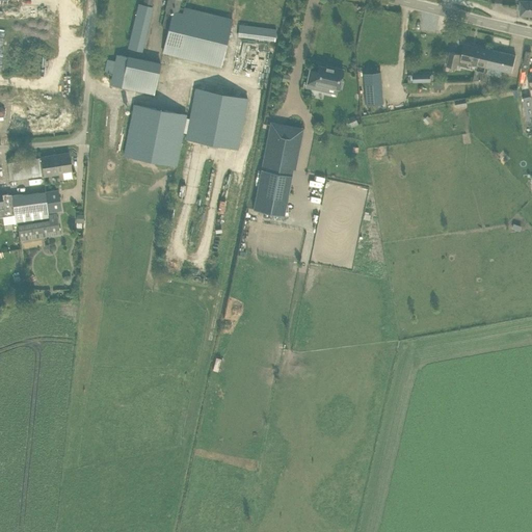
[(138,3),(128,48),(131,49),(141,51),(152,7),(150,6),(151,0),(143,0),(143,5),(141,4),(138,3)]
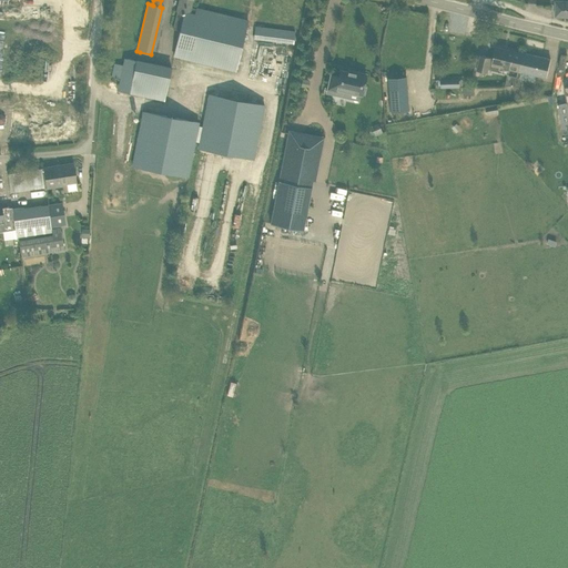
[(190,8),(192,0),(178,0),(175,11),(176,11),(172,28),(179,29),(173,57),(235,71),(247,20),(196,8),(196,9),(190,8)]
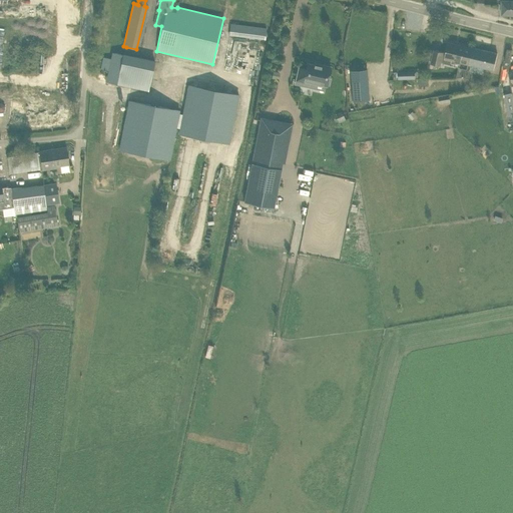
[(512,0),(501,0),(501,4),(503,4),(502,14),(512,14),(512,0)]
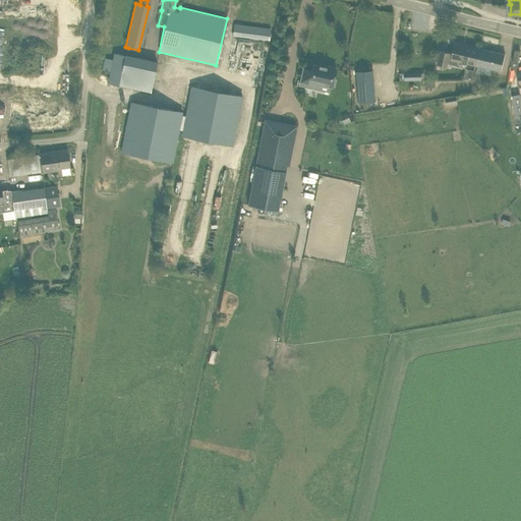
[(232,36),(269,40),(270,29),(234,24),(232,36)]
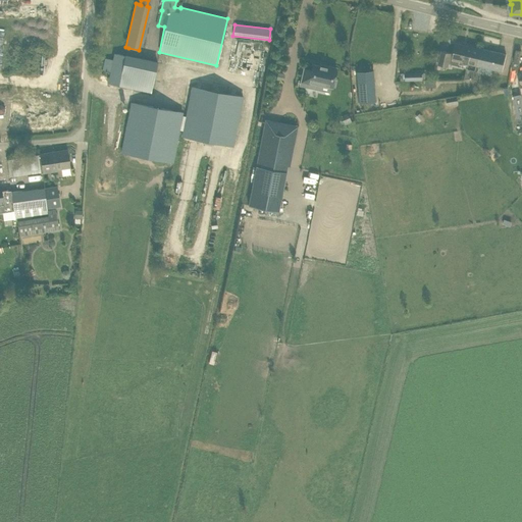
[(441,51),(438,64),(448,66),(449,63),(459,66),(460,61),(481,66),(492,68),(493,67),(504,69),(507,55),(480,49),(456,43),(454,54),(452,53),(441,51)]
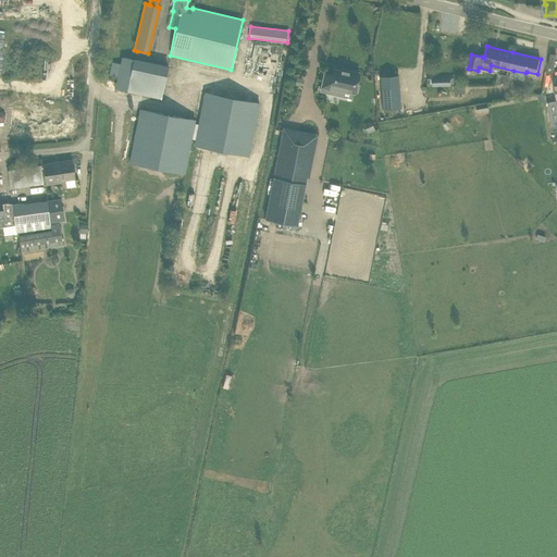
[(115,89),(126,91),(161,98),(168,65),(133,58),(133,59),(122,57),(121,64),(112,62),(109,75),(118,77),(115,89)]
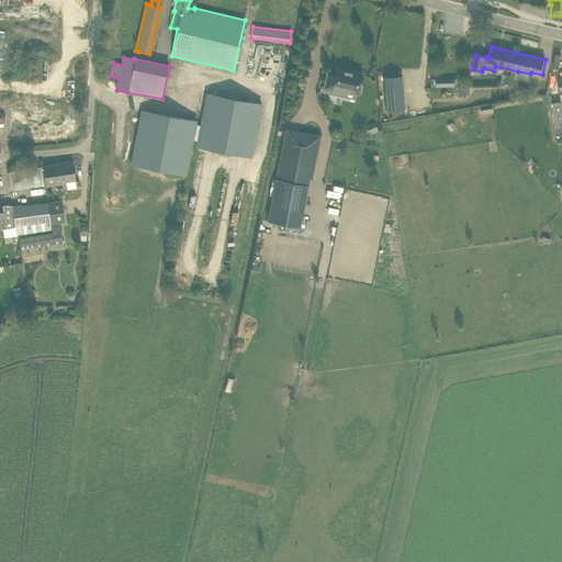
[(85,81),(85,60),(74,60),(74,80),(85,81)]
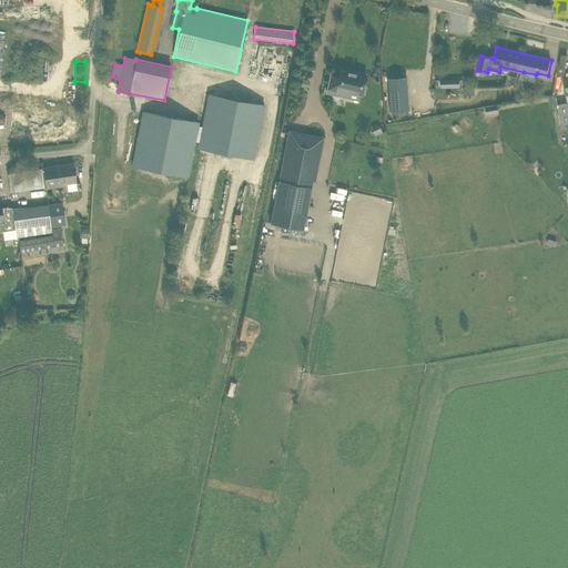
[(366,87),(363,87),(366,74),(354,71),(354,73),(340,70),(338,77),(331,74),(327,89),(335,91),(334,94),(346,98),(347,92),(361,95),(361,94),(364,94),(366,87)]
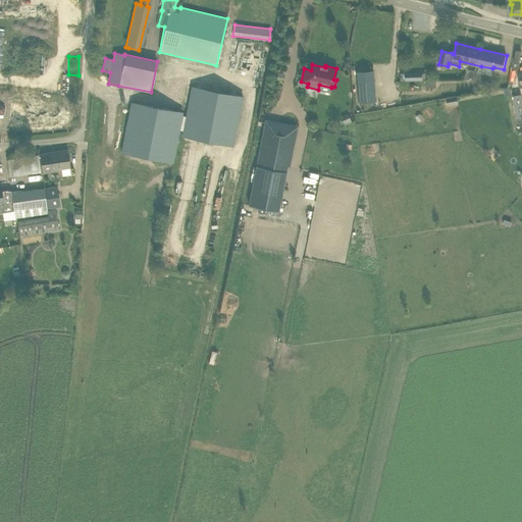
[(373,70),(356,72),(359,102),(375,101),(373,70)]
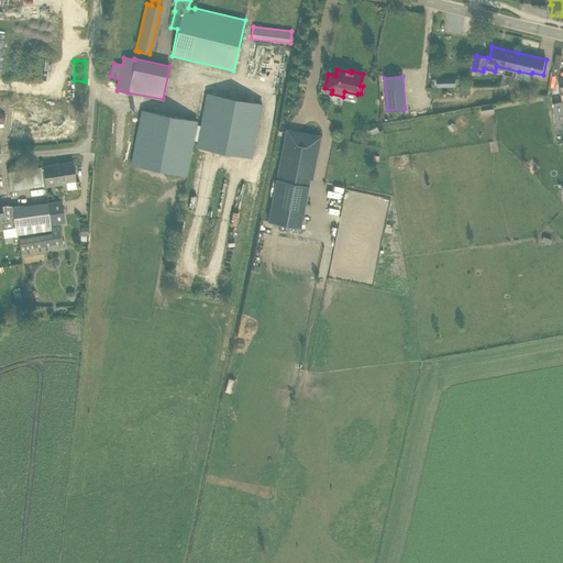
[(562,102),(552,103),(559,133),(562,132),(562,86),(560,87),(562,102)]
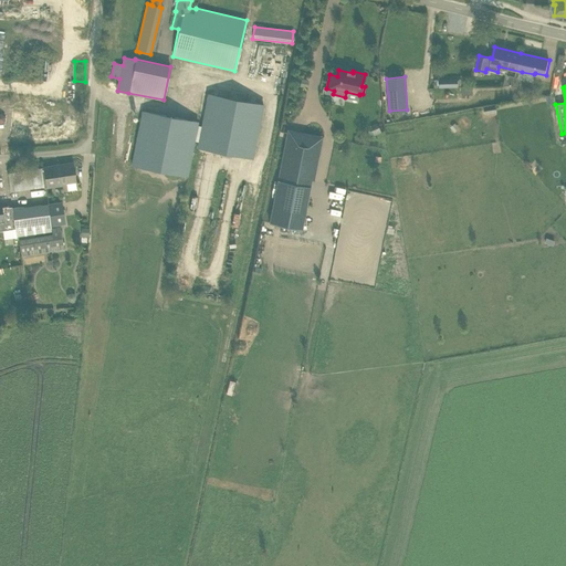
[(441,90),(441,98),(465,98),(464,88),(441,90)]
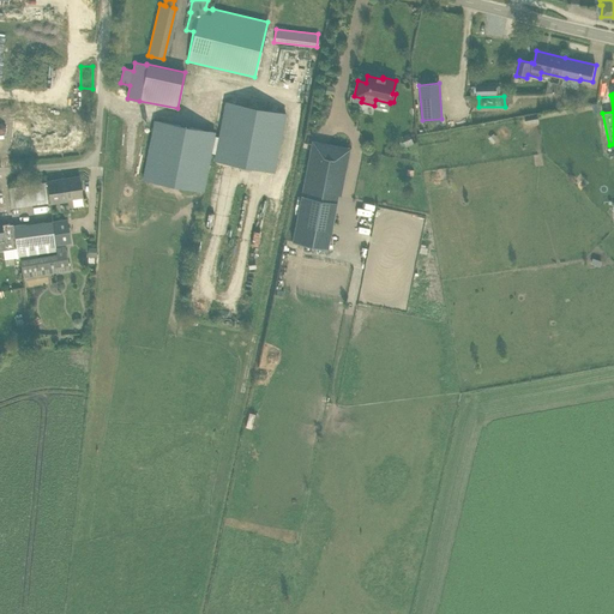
[(214,160),(275,172),(286,113),(224,101),(214,160)]
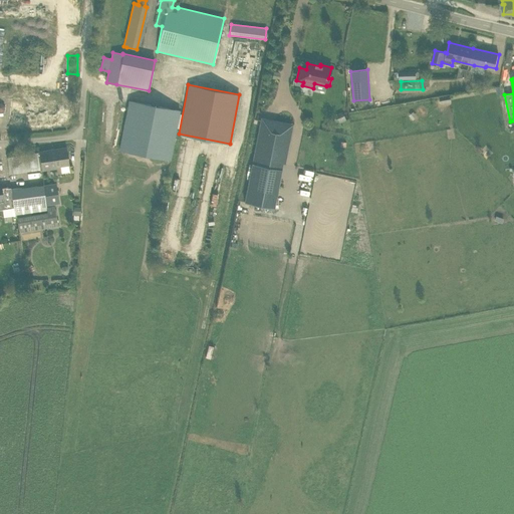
[(120,151),(130,153),(171,161),(180,110),(130,100),(120,151)]
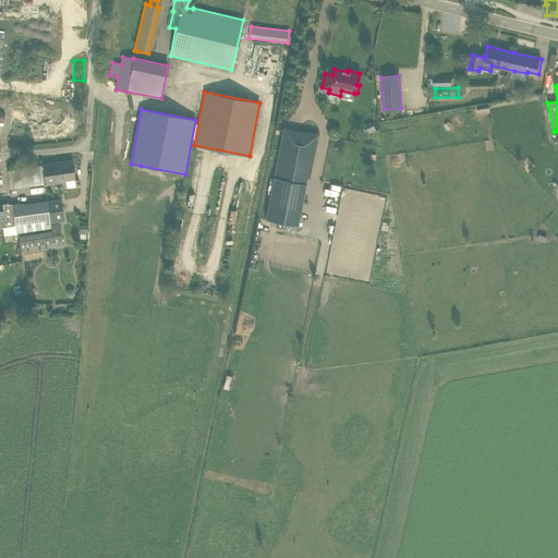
[(265,220),(298,226),(305,184),(303,183),(304,177),(307,178),(315,138),(295,134),(294,143),(281,141),(265,220)]
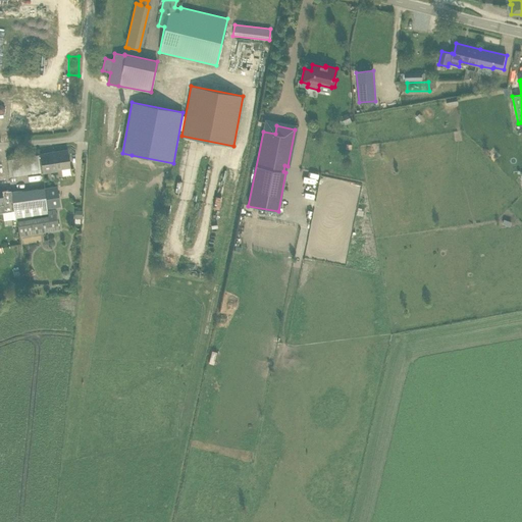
[(61,170),(62,176),(70,174),(69,169),(66,150),(41,154),(44,173),(61,170)]
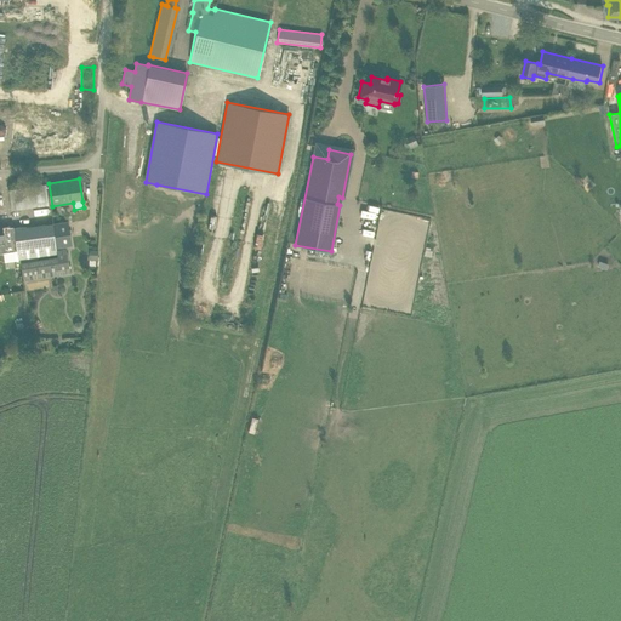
[(0,221),(0,250),(16,249),(12,224),(1,227),(0,221)]
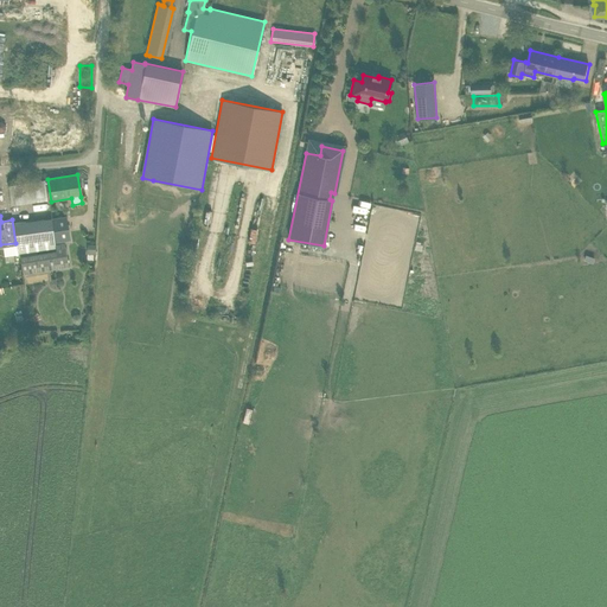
[(64,241),(70,240),(66,216),(51,218),(56,249),(19,256),(21,274),(68,266),(64,241)]
